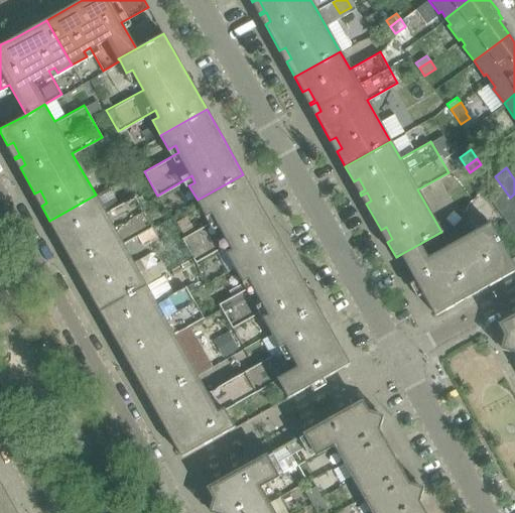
[(280,240),(265,213),(243,174),(198,200),(206,216),(212,212),(216,218),(194,231),(184,236),(181,238),(195,261),(229,242),(232,248),(226,252),(234,266),(280,240)]
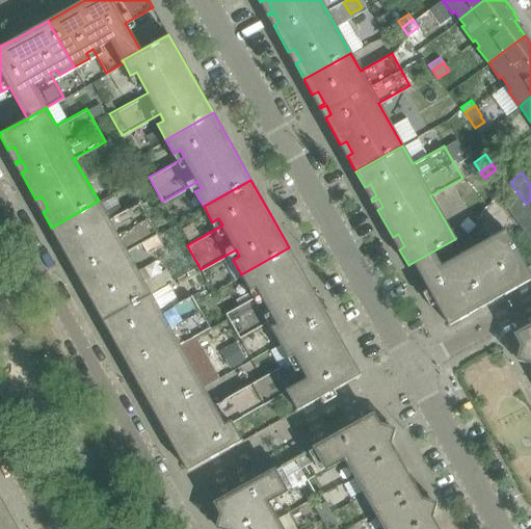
[(530,217),(507,184),(495,192),(530,243),(530,217)]
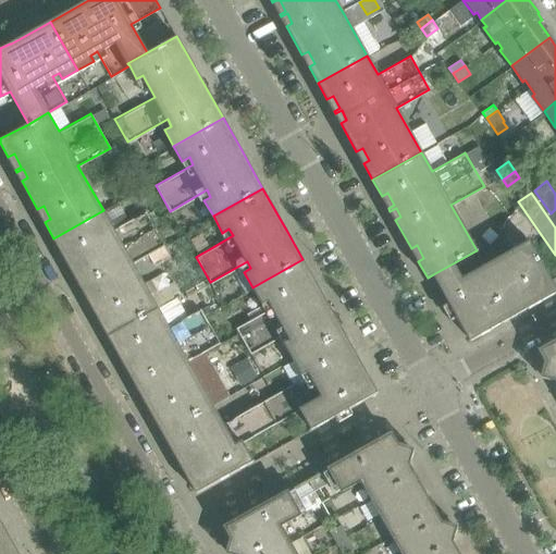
[(151,296),(132,262),(140,257),(146,267),(156,261),(150,253),(163,245),(161,239),(180,229),(171,212),(151,223),(145,211),(113,229),(103,210),(53,238),(62,254),(69,250),(75,262),(70,267),(71,269),(76,266),(82,274),(76,278),(91,306),(98,303),(104,316),(99,319),(106,331),(155,304),(157,307),(181,293),(175,282),(151,296)]
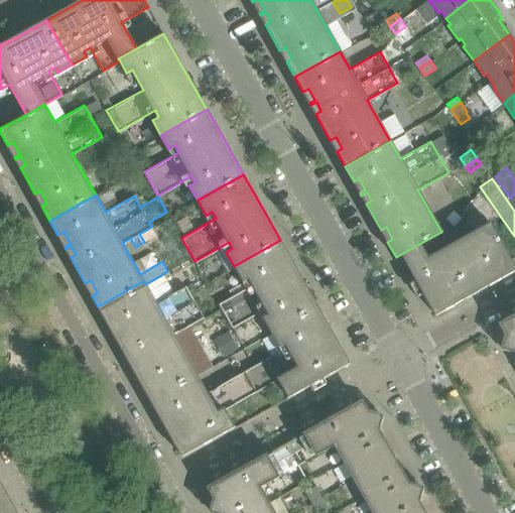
[(194,231),(187,219),(178,224),(184,236),(194,231)]
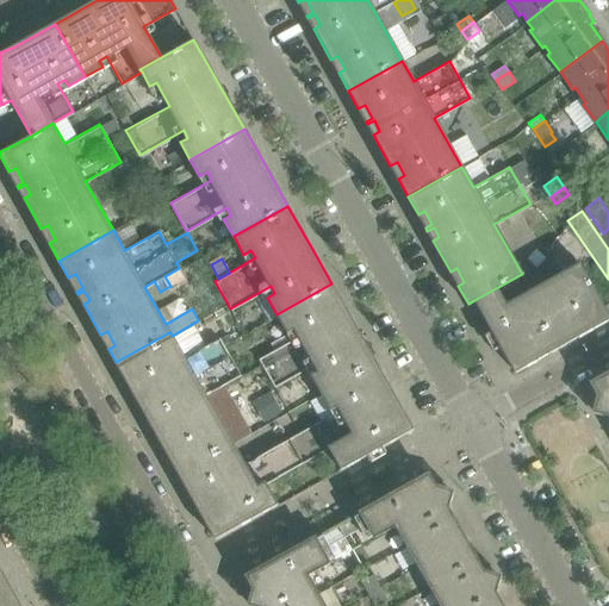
[(575,329),(588,322),(591,328),(608,317),(608,314),(603,305),(579,263),(529,292),(520,275),(474,300),(515,372),(538,360),(533,351),(545,345),(548,353),(578,336),(575,329)]
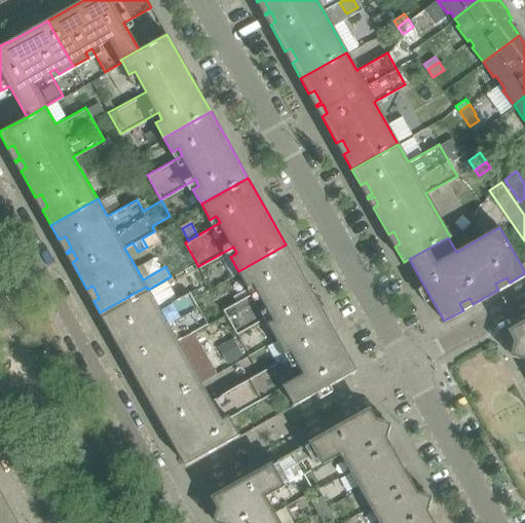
[(325,313),(308,285),(286,245),(238,271),(248,286),(253,283),(257,290),(250,294),(222,309),(235,334),(270,314),(274,322),(269,325),(276,339),(325,313)]
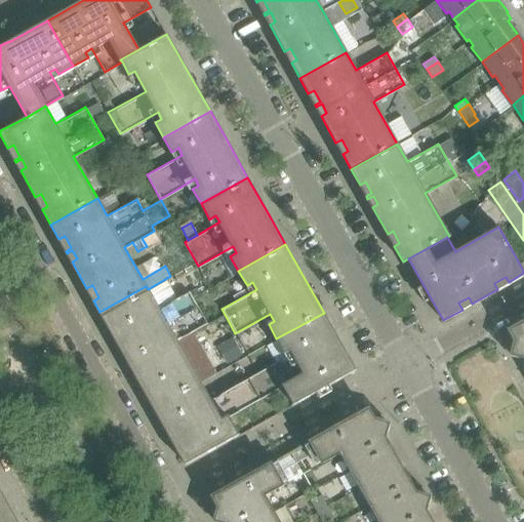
[(199,382),(175,340),(206,323),(189,290),(184,293),(158,308),(148,289),(146,286),(99,312),(110,331),(116,328),(122,339),(117,343),(118,345),(124,342),(128,350),(123,353),(138,380),(144,377),(150,389),(145,392),(153,407),(199,382)]
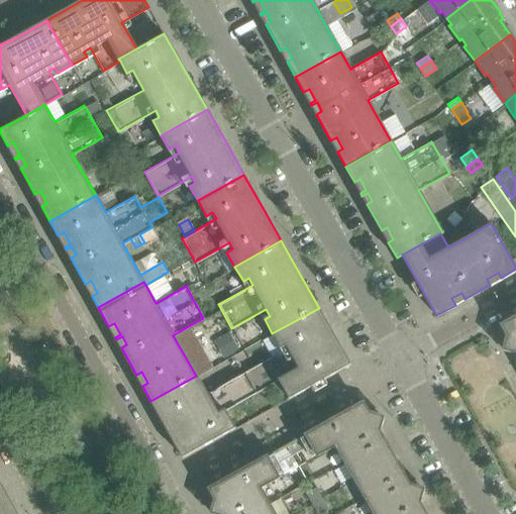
[(349,363),(339,344),(319,308),(272,333),(280,348),(286,345),(289,351),(274,360),(272,356),(243,372),(254,392),(278,380),(288,398),(349,363)]
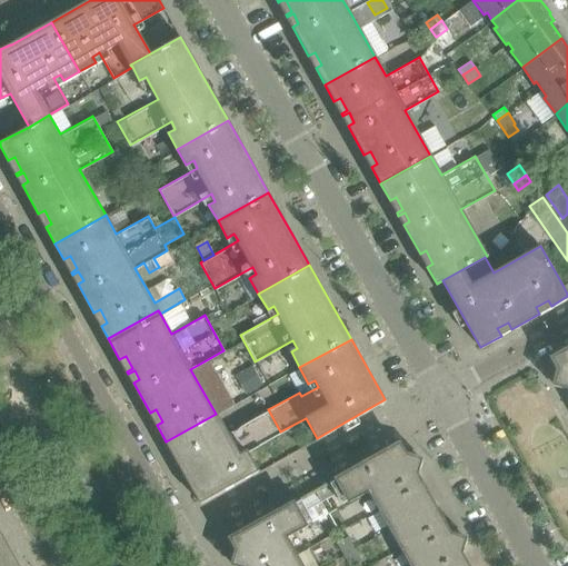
[(567,347),(551,357),(559,373),(556,375),(556,376),(555,378),(555,381),(556,384),(558,385),(561,385),(562,387),(566,384),(567,387),(567,347)]
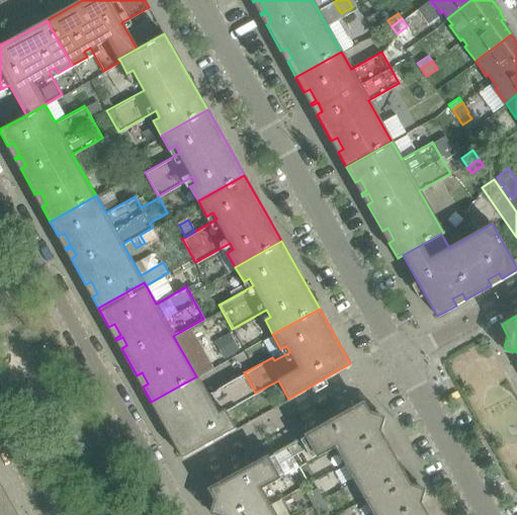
[(225,410),(255,393),(244,372),(206,394),(196,376),(151,402),(159,417),(165,414),(171,425),(166,428),(167,430),(172,427),(177,436),(172,438),(182,457),(235,428),(225,410)]
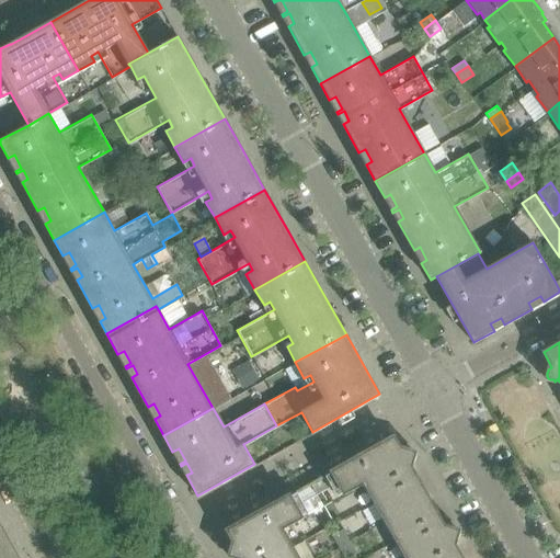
[(426,496),(416,477),(408,463),(412,460),(411,458),(413,457),(413,454),(412,452),(410,451),(407,451),(406,448),(401,452),(393,436),(344,464),(329,471),(335,484),(342,493),(363,481),(385,520),(426,496)]
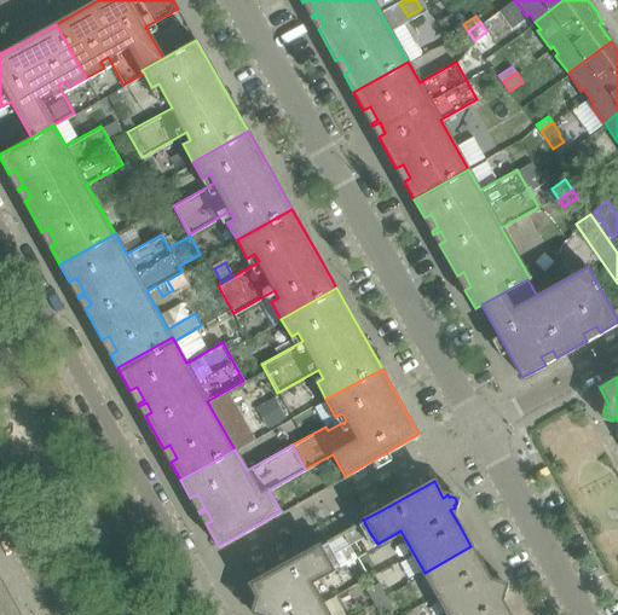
[(370,533),(363,520),(352,526),(359,539),(370,533)]
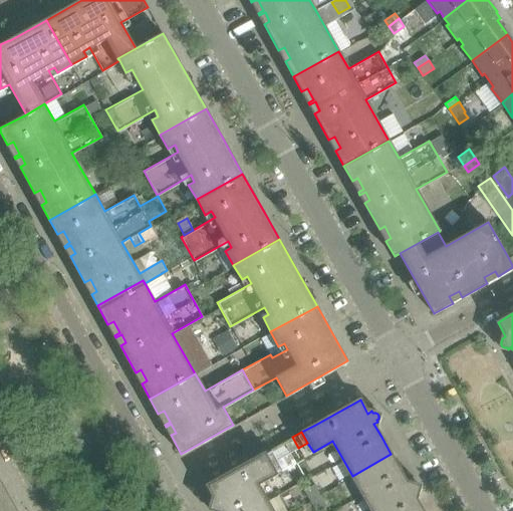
[(298,448),(292,437),(282,443),(288,453),(298,448)]
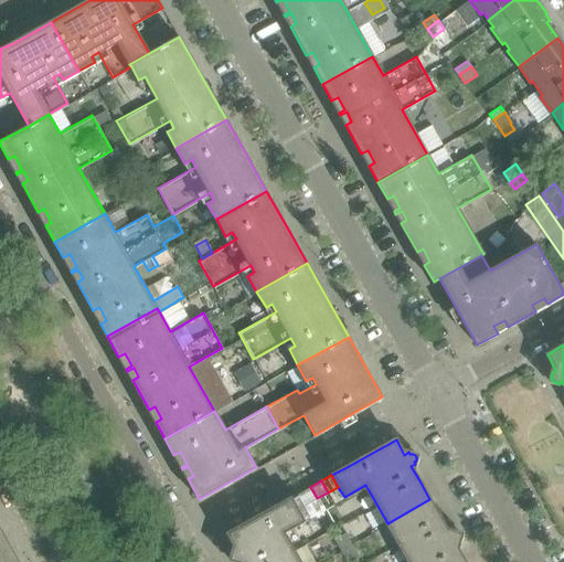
[(317,498),(310,487),(300,492),(307,504),(317,498)]
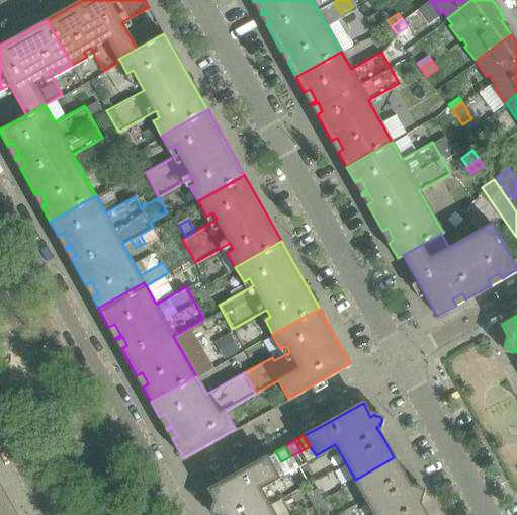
[(281,461),(275,451),(265,456),(271,466),(281,461)]
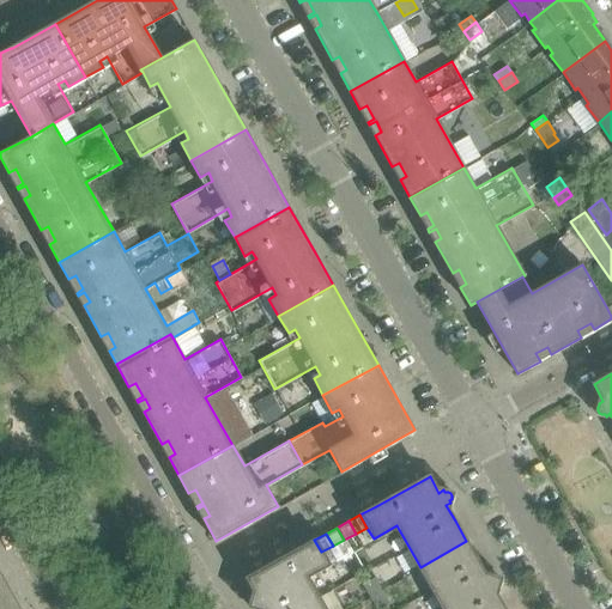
[(325,608),(317,596),(306,576),(327,564),(321,552),(314,540),(301,547),(302,548),(248,578),(256,595),(253,597),(253,598),(252,601),(252,604),(253,607),(255,608),(259,608),(260,608),(264,608),(265,608),(325,608)]
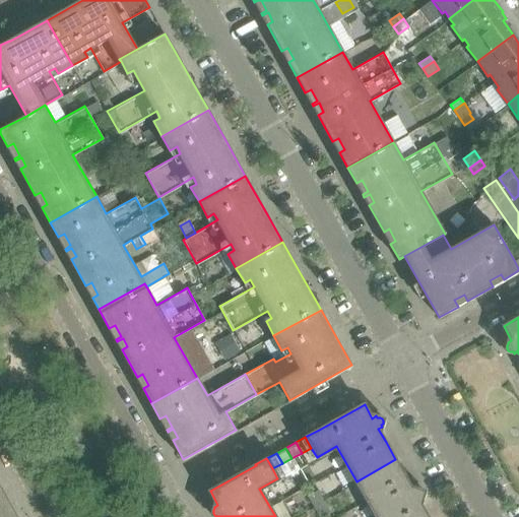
[(423,499),(422,498),(424,496),(424,493),(423,491),(420,490),(417,490),(416,488),(412,491),(395,459),(357,481),(376,516),(428,516),(418,501),(423,499)]
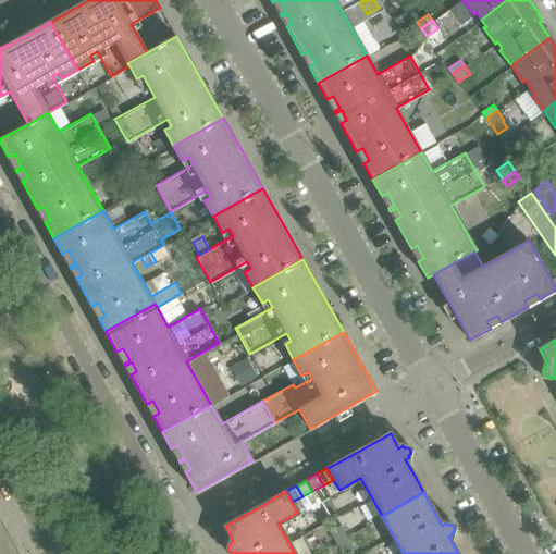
[(0,553),(19,553),(2,524),(0,525),(0,553)]
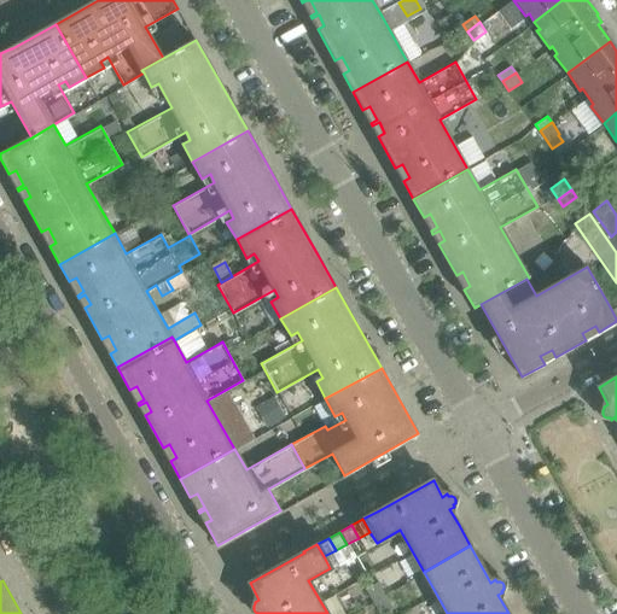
[(368,595),(382,588),(378,580),(371,584),(365,588),(368,595)]
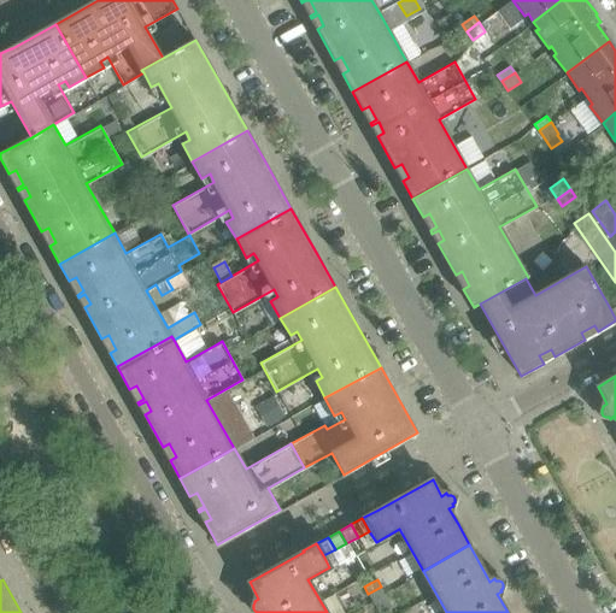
[(371,600),(385,593),(381,587),(368,594),(371,600)]
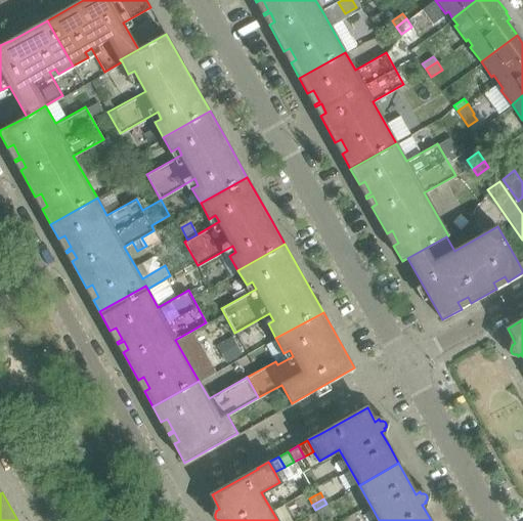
[(318,516),(330,510),(327,504),(315,510),(318,516)]
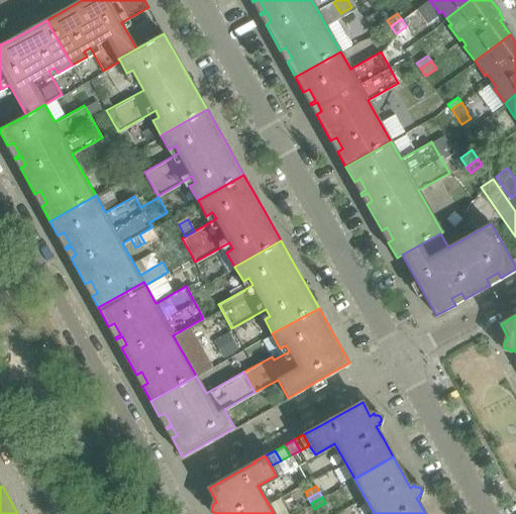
[(317,513),(323,511),(328,508),(325,503),(314,509),(317,513)]
